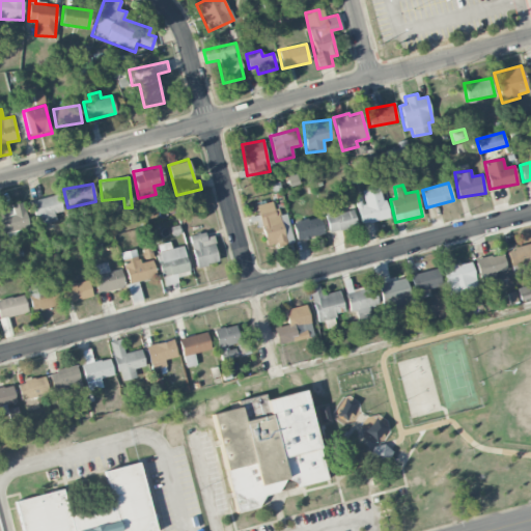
[(360,190),(362,197),(355,199),(361,224),(388,218),(381,186),(360,190)]
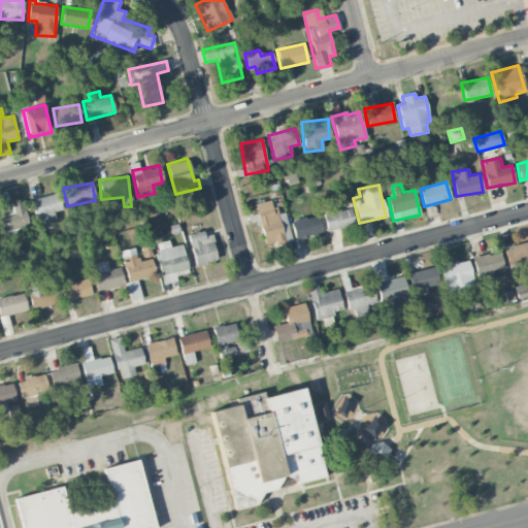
[(61,211),(58,193),(32,198),(37,223),(56,220),(55,213),(61,211)]
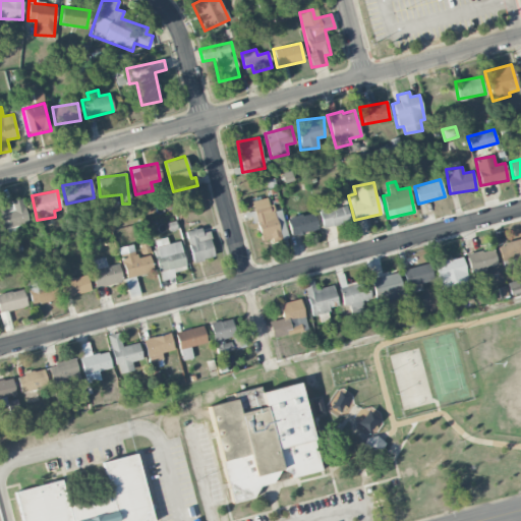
[(27,223),(22,197),(0,203),(0,218),(2,228),(27,223)]
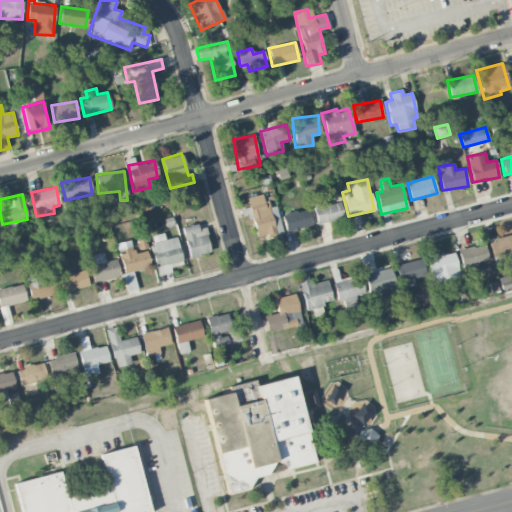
[(248,197),(256,238),(274,235),(266,194),(248,197)]
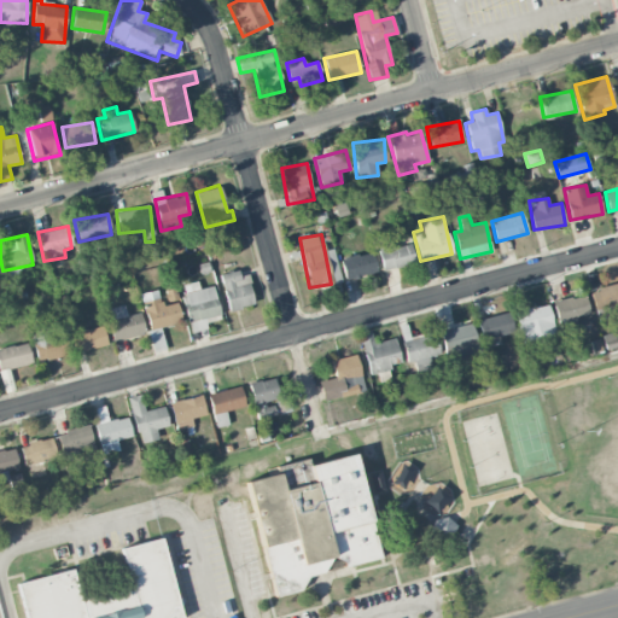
[(378,244),(382,269),(413,264),(410,244),(397,246),(397,242),(378,244)]
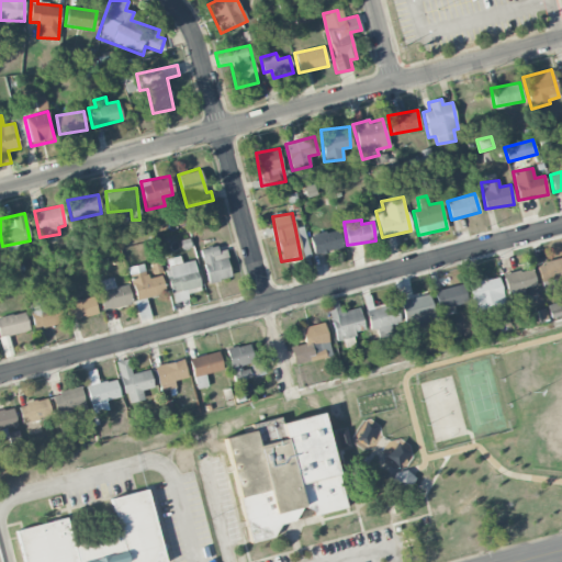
[(313,254),(343,248),(338,229),(308,235),(313,254)]
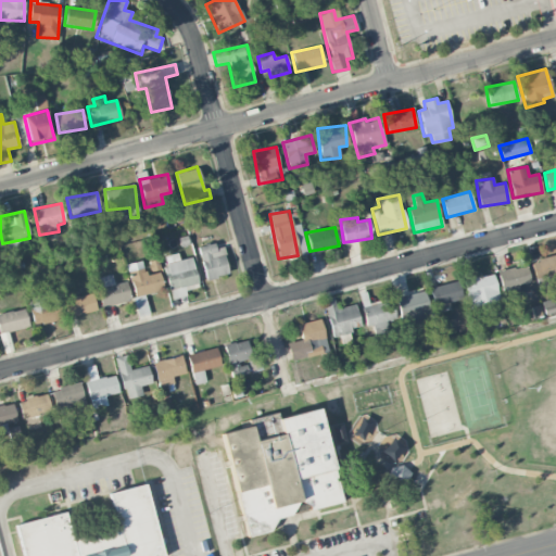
[(222,243),(199,248),(205,279),(228,275),(222,243)]
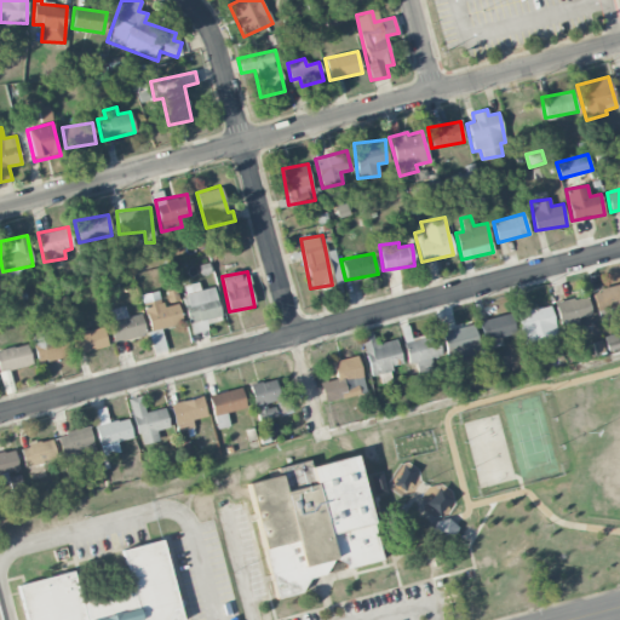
[(182,297),(193,334),(207,329),(206,323),(222,319),(213,286),(201,290),(199,281),(184,286),(187,296),(182,297)]
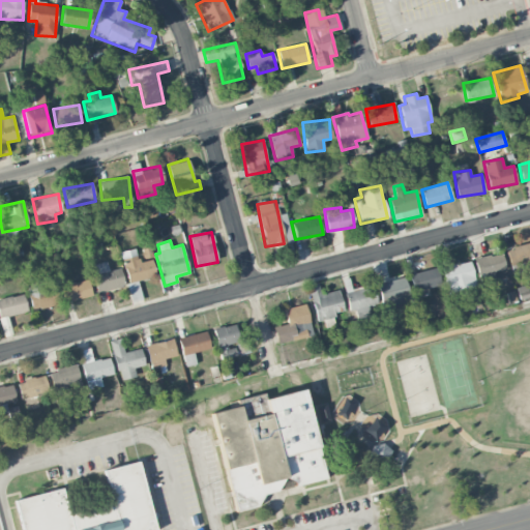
[(510,274),(529,270),(529,243),(507,247),(510,274)]
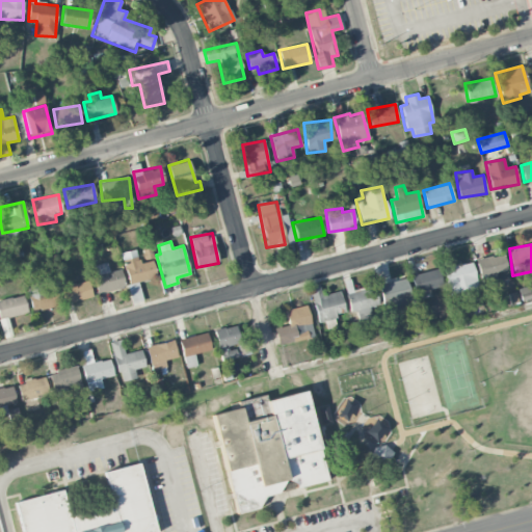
[(153,261),(138,262),(137,249),(124,251),(127,283),(155,280),(153,261)]
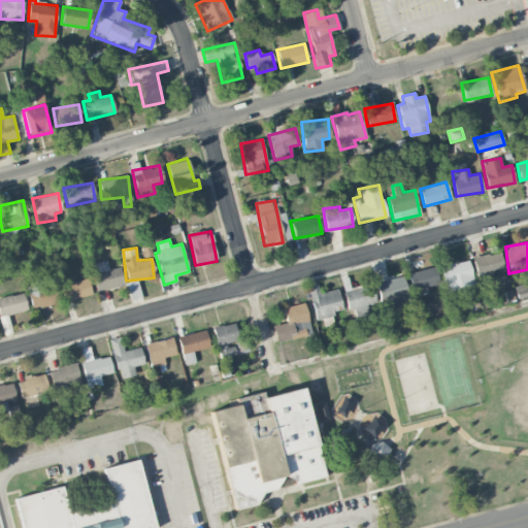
[(503,268),(499,252),(474,257),(481,285),(494,282),(491,271),(503,268)]
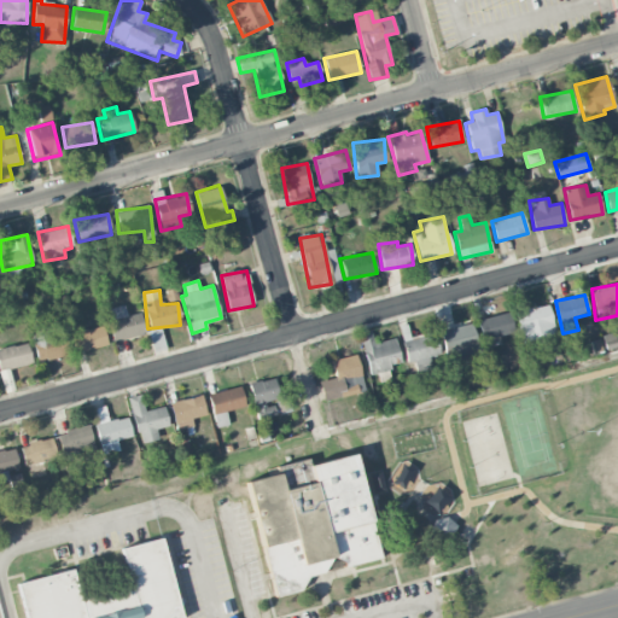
[(523,342),(555,333),(547,303),(514,313),(523,342)]
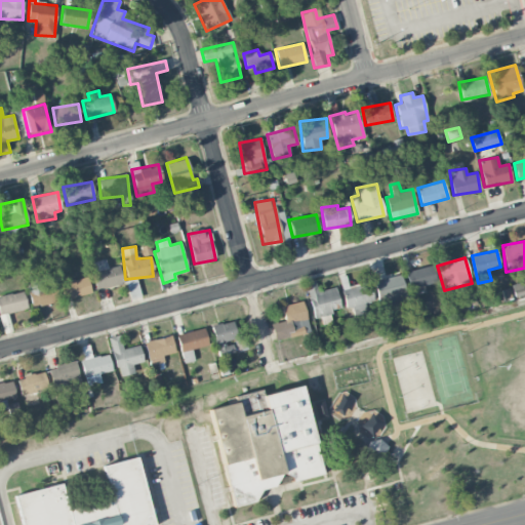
[(119,266),(108,269),(106,258),(92,261),(94,272),(91,272),(95,289),(123,283),(119,266)]
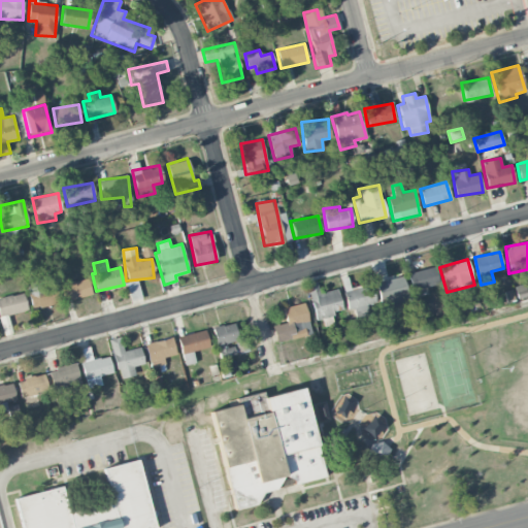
[(407,272),(411,290),(438,285),(435,266),(407,272)]
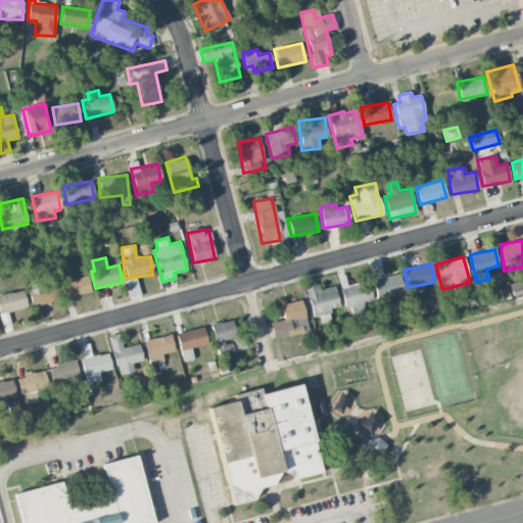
[(371,281),(381,315),(406,307),(396,274),(371,281)]
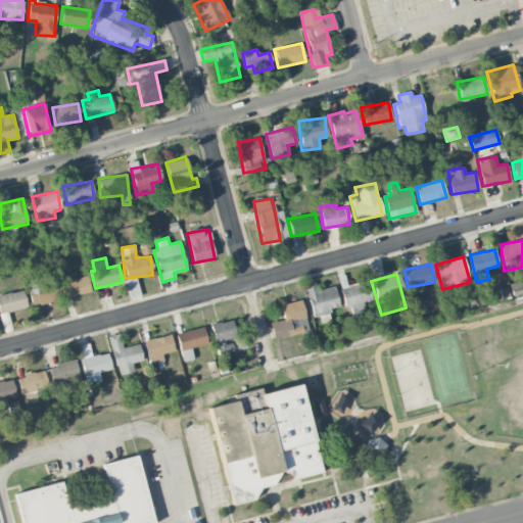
[(59,282),(64,298),(91,291),(86,275),(59,282)]
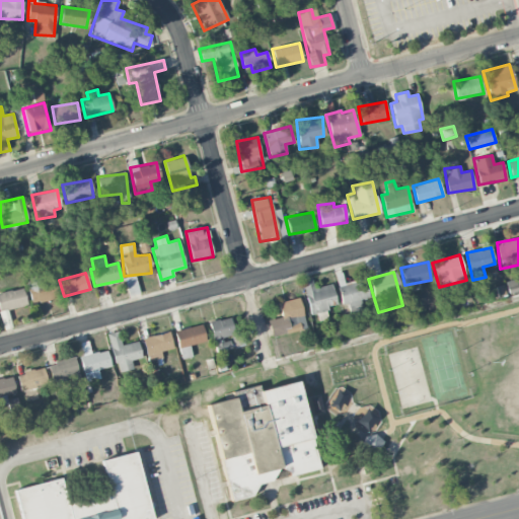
[(24,279),(31,304),(59,297),(54,280),(43,283),(41,275),(24,279)]
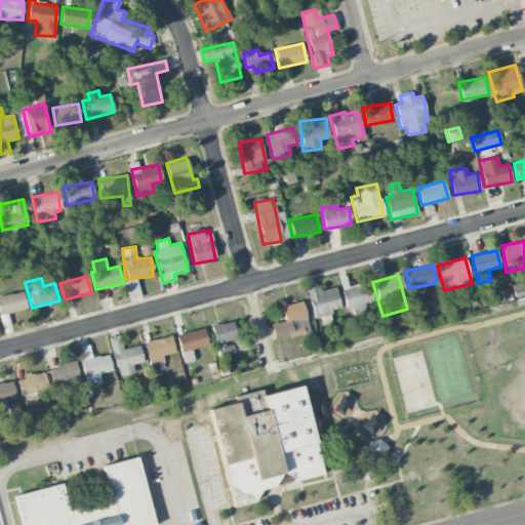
[(340,308),(334,287),(316,291),(314,282),(306,284),(314,318),(321,317),(323,324),(331,322),(328,311),(340,308)]
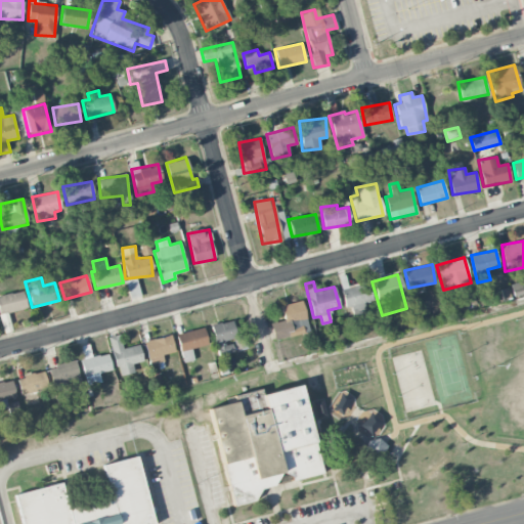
[(372,301),(367,282),(341,288),(345,308),(351,307),(353,317),(366,315),(363,302),(372,301)]
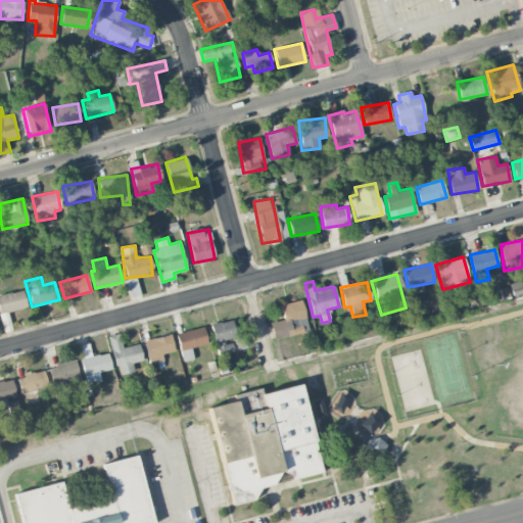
[(0,314),(27,307),(22,289),(0,294),(0,314)]
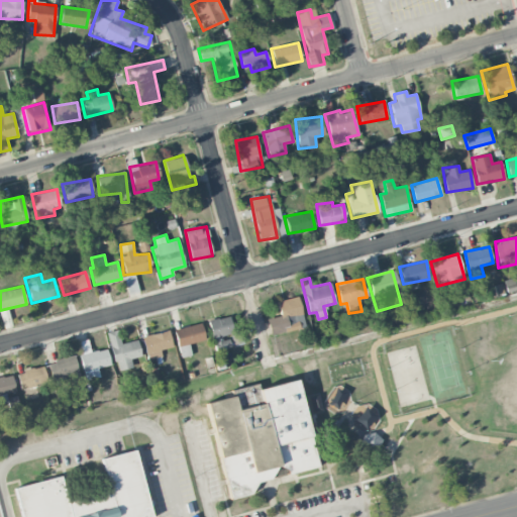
[(233,335),(229,316),(209,320),(215,350),(230,347),(228,335),(233,335)]
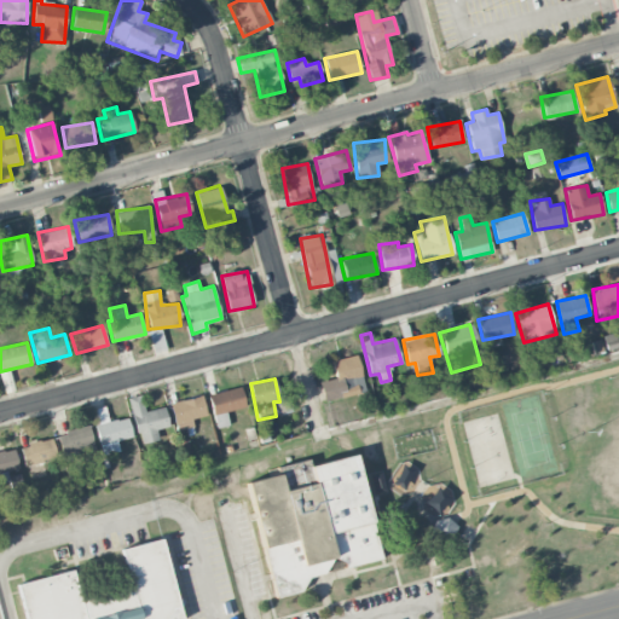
[(246,408),(241,387),(208,394),(213,415),(246,408)]
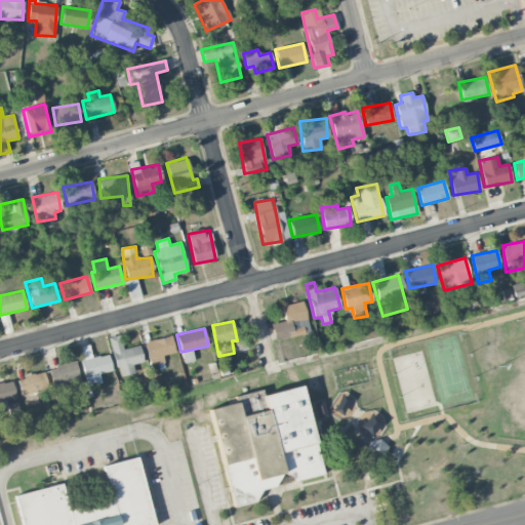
[(109,337),(119,376),(134,372),(132,364),(144,362),(139,345),(123,349),(119,334),(109,337)]
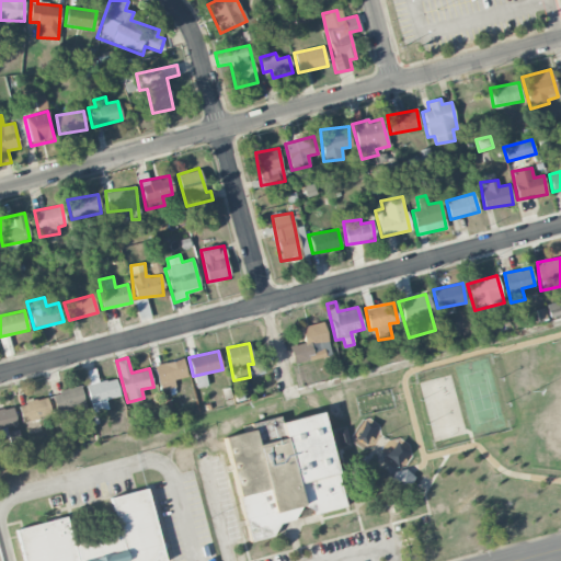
[(186,377),(183,359),(155,364),(159,390),(175,387),(173,379),(186,377)]
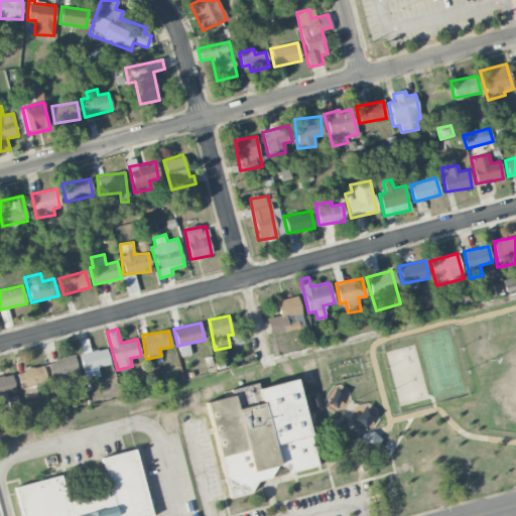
[(110,365),(107,349),(80,353),(85,379),(99,377),(98,367),(110,365)]
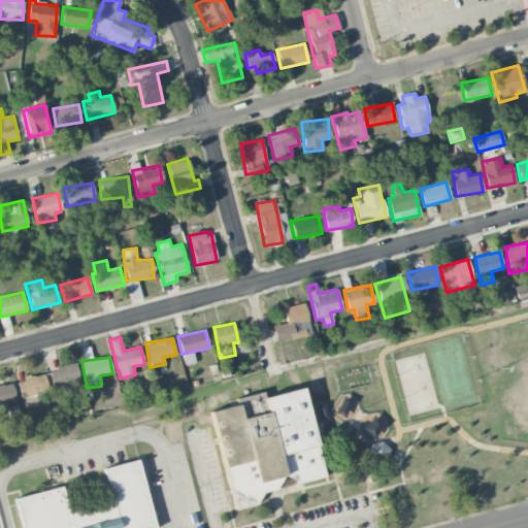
[(79,388),(76,364),(50,368),(52,391),(79,388)]
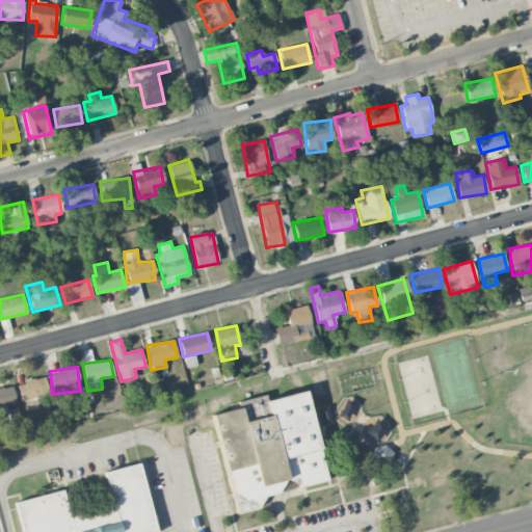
[(49,394),(45,377),(17,383),(21,400),(49,394)]
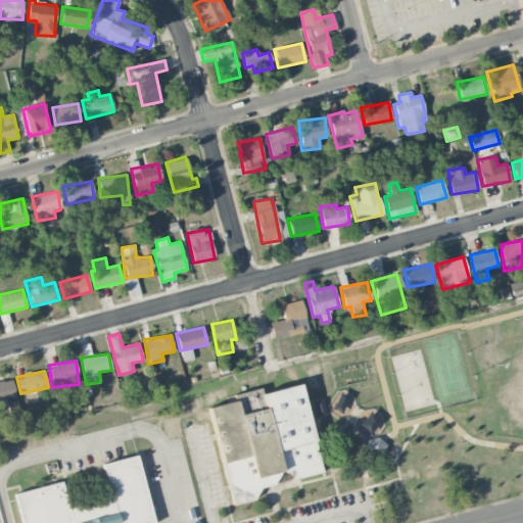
[(0,381),(0,399),(16,396),(12,379),(0,381)]
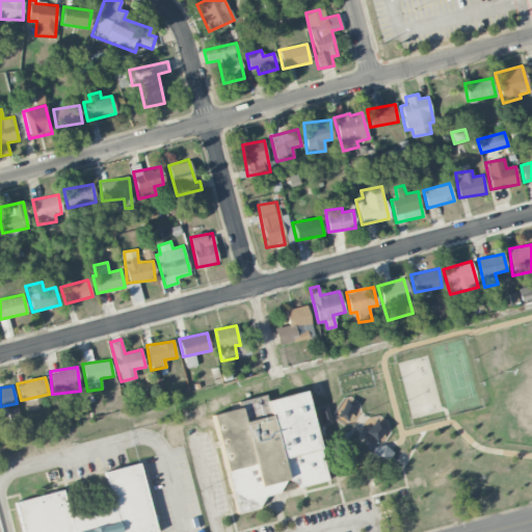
[(234,513),(260,507),(258,496),(325,482),(307,390),(266,398),(212,408),(234,513)]
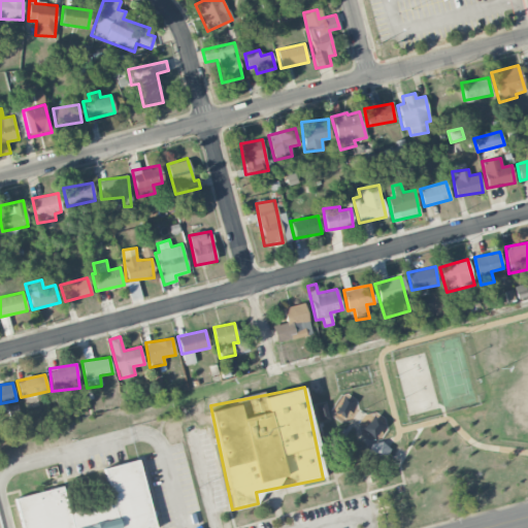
[(362,427),(371,437),(386,425),(375,415),(362,427)]
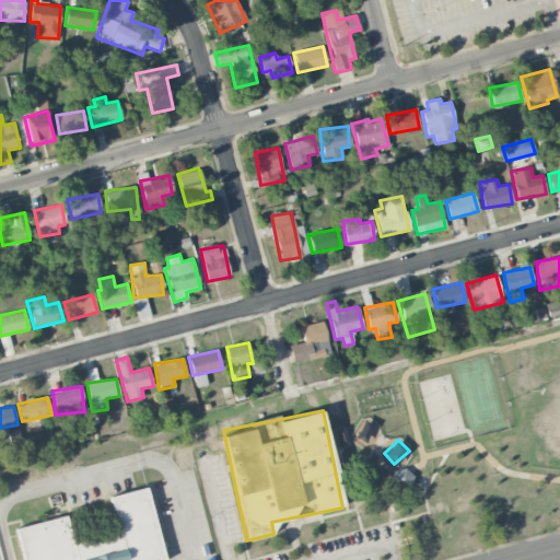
[(407,488),(411,473),(394,467),(389,483),(407,488)]
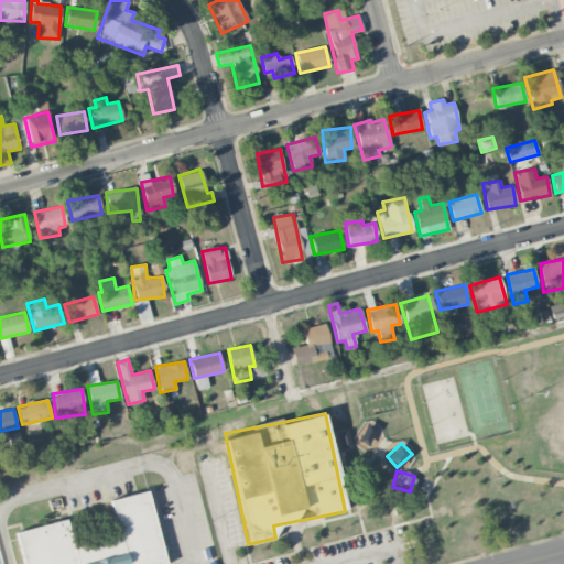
[(23,563),(15,532),(66,518),(73,544),(119,532),(110,498),(145,489),(165,563),(23,563)]
